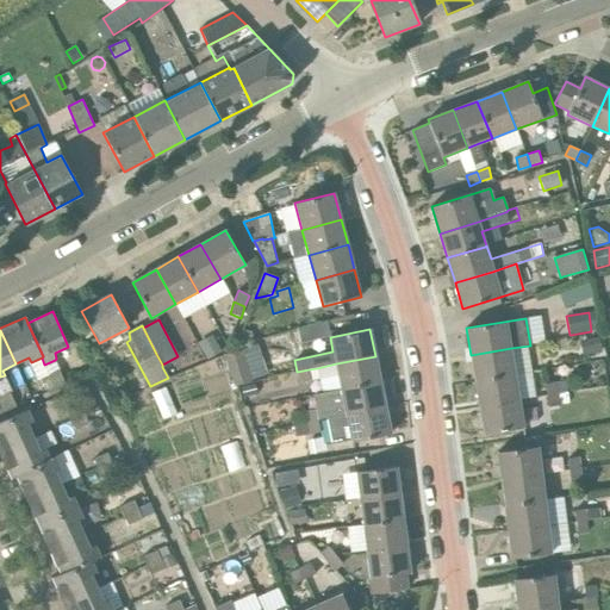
[(198,342),(207,360),(222,352),(212,334),(198,342)]
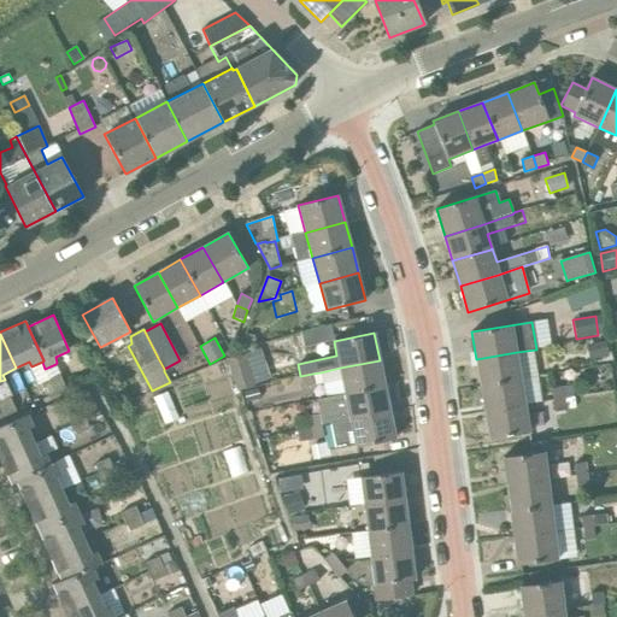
[(606,340),(586,345),(589,360),(610,356),(606,340)]
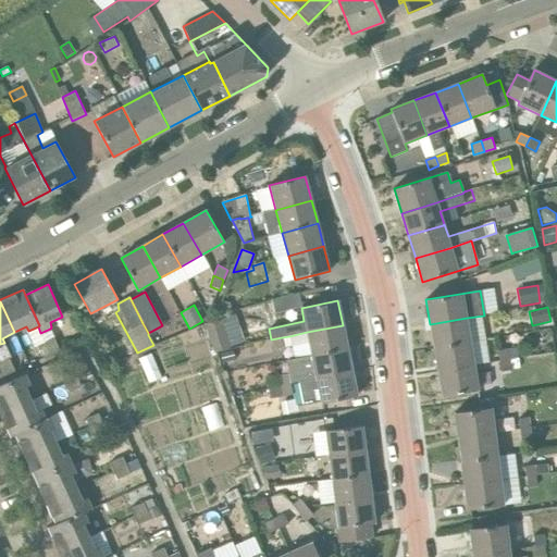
[(430,324),(434,348),(470,342),(467,318),(430,324)]
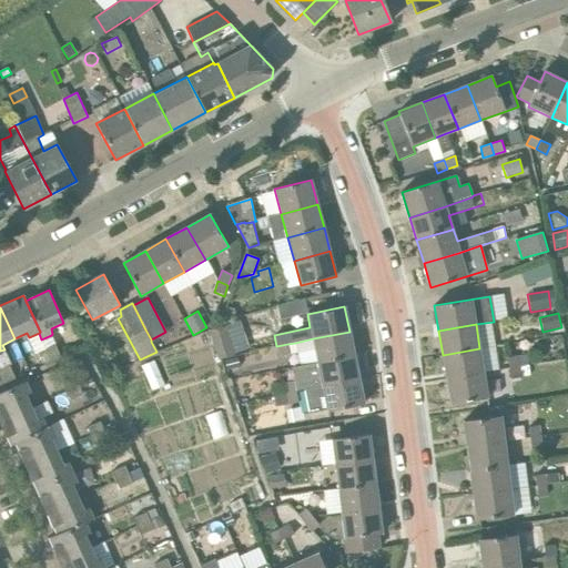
[(234,354),(224,325),(209,330),(219,359),(234,354)]
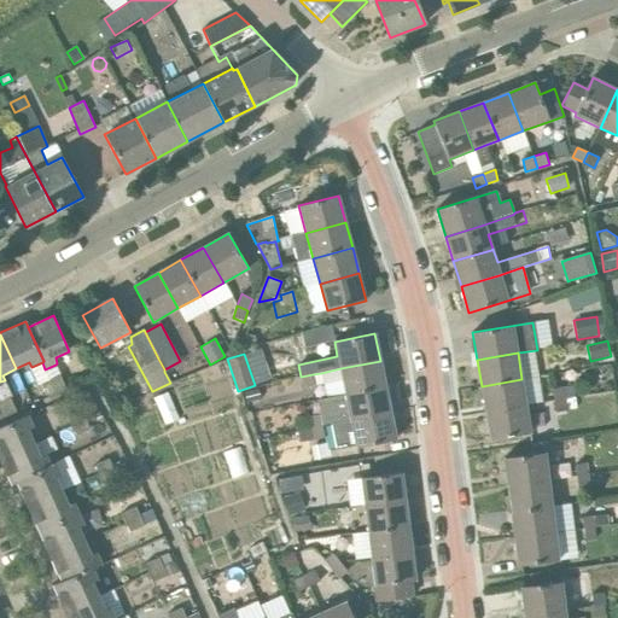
[(340,368),(321,373),(324,384),(326,397),(385,386),(380,361),(340,368)]
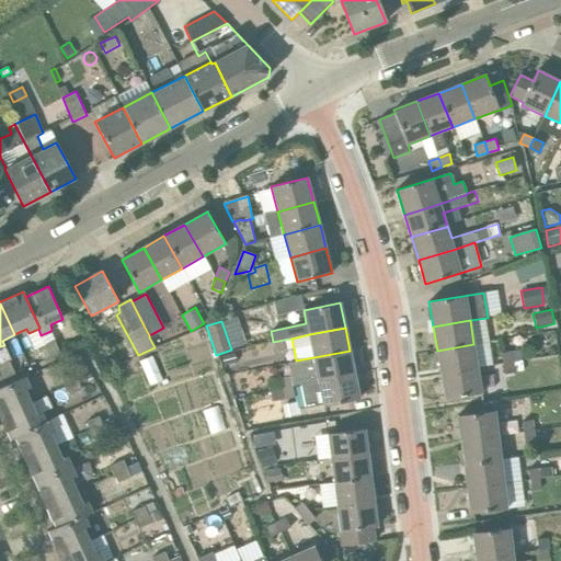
[(286,351),(284,340),(273,342),(275,352),(286,351)]
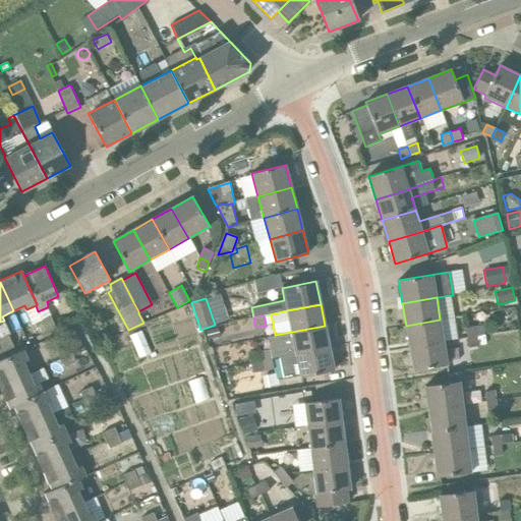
[(48,332),(55,329),(51,316),(43,321),(48,332)]
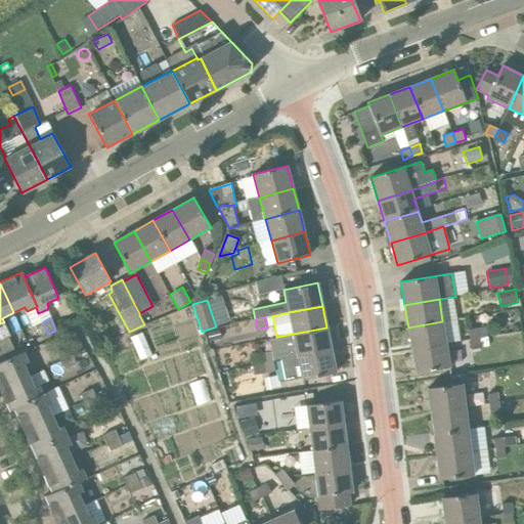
[(411,350),(446,344),(442,321),(408,328),(411,350)]
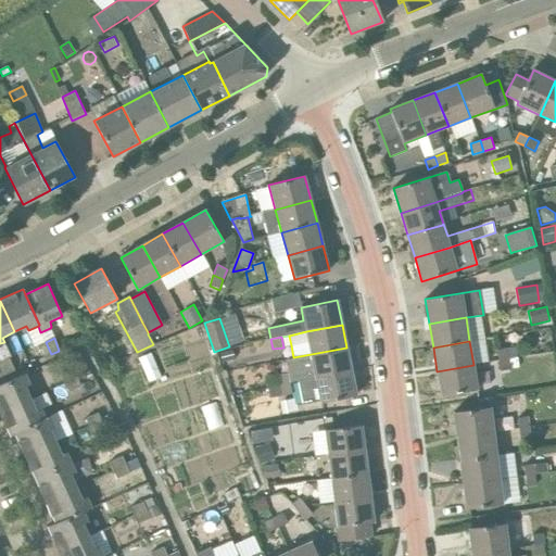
[(51,354),(46,342),(37,345),(42,358),(51,354)]
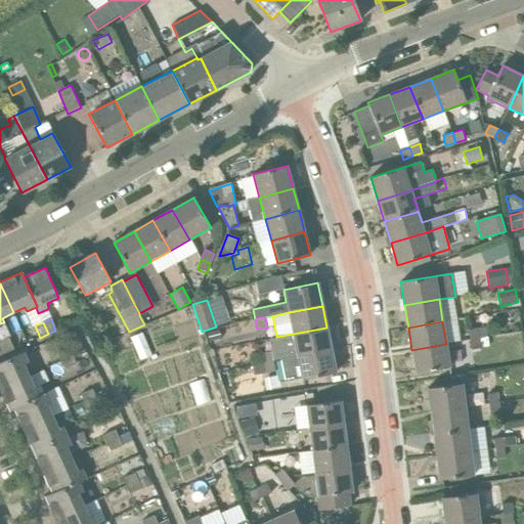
[(470,340),(479,339),(487,338),(485,326),(469,330),(470,340)]
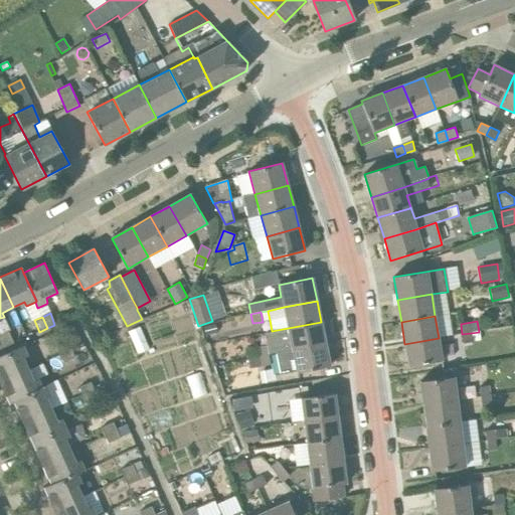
[(321,322),(272,331),(276,353),(292,350),(325,344),(321,322)]
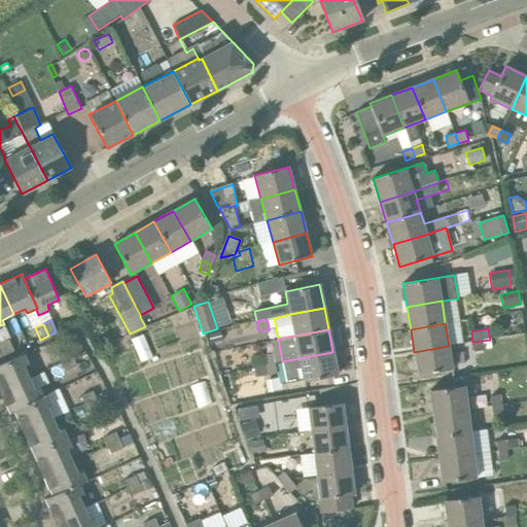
[(220,331),(209,335),(211,344),(222,342),(220,331)]
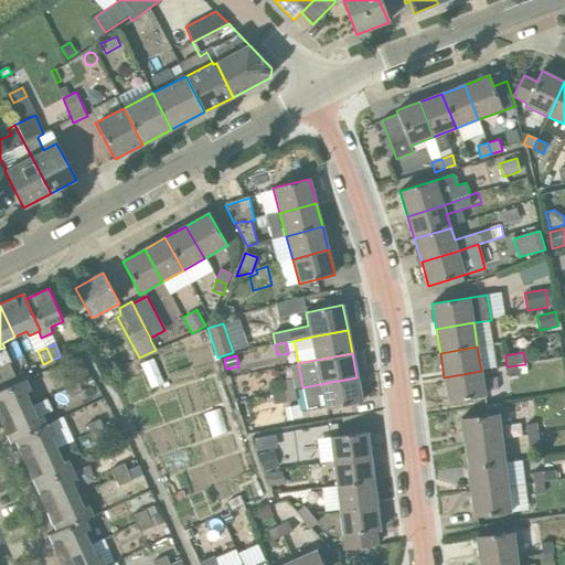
[(1,368),(6,381),(14,376),(10,364),(1,368)]
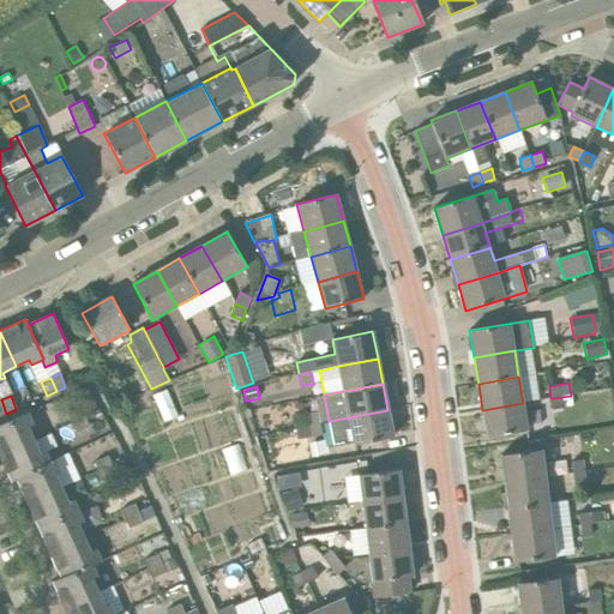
[(561,397),(551,398),(552,410),(563,409),(561,397)]
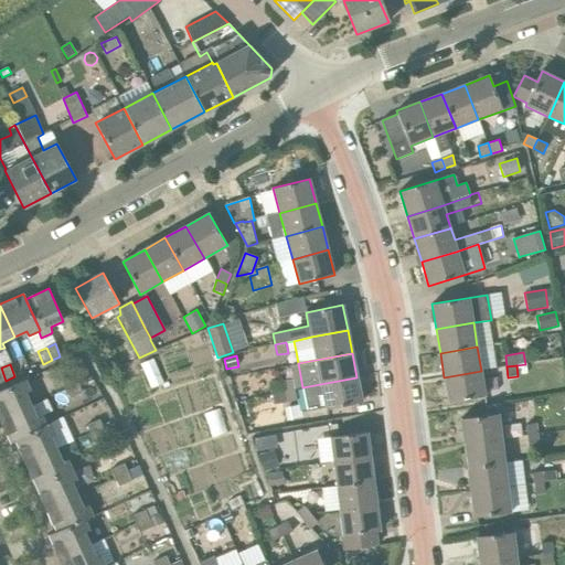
[(448,402),(484,396),(481,371),(444,377),(448,402)]
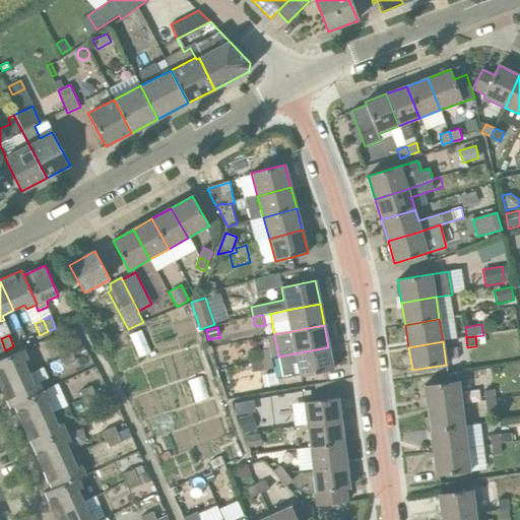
[(57,350),(60,359),(72,353),(68,345),(57,350)]
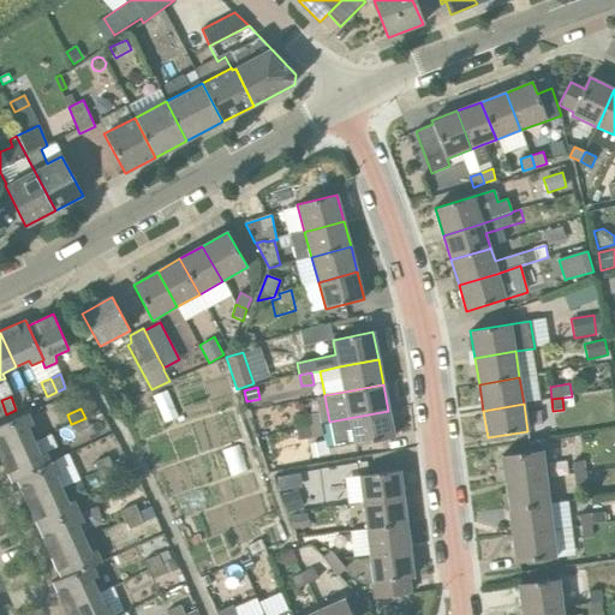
[(353,443),(354,446),(394,437),(388,411),(348,418),(329,422),(334,447),(353,443)]
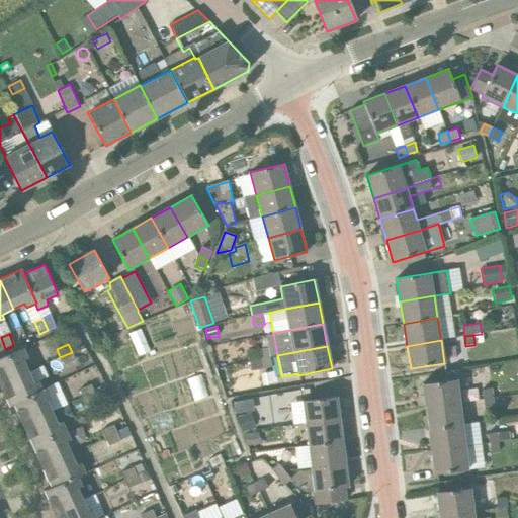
[(261,359),(270,356),(271,356),(269,347),(268,347),(259,349),(261,359)]
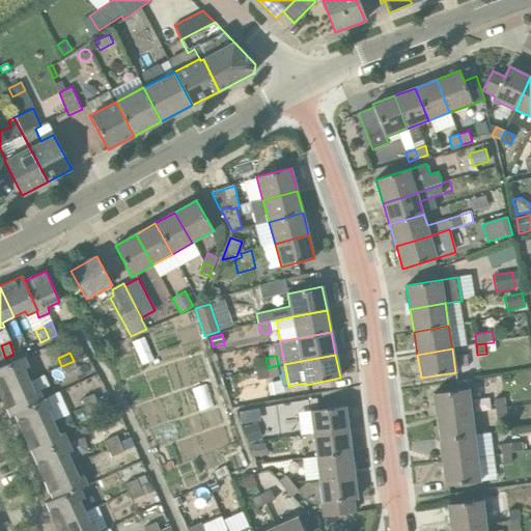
[(0,394),(30,381),(25,370),(29,368),(25,357),(8,364),(0,367),(0,394)]
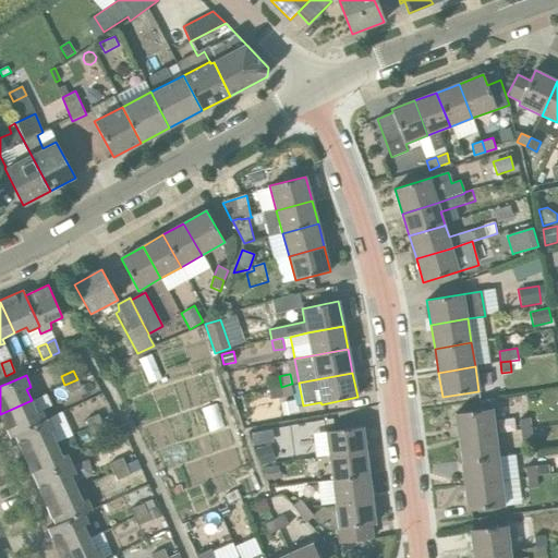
[(77,379),(64,385),(69,393),(81,388),(77,379)]
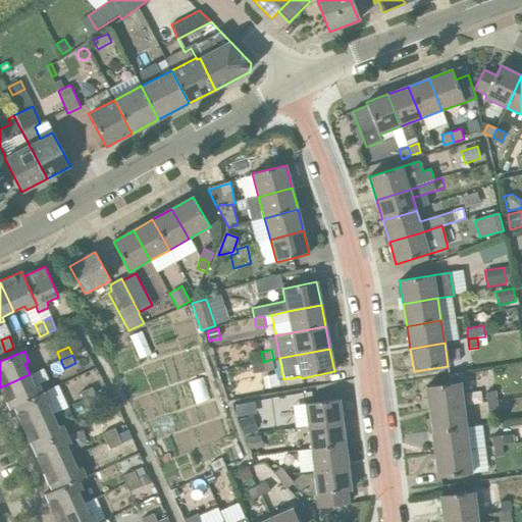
[(272,359),(263,362),(252,364),(254,374),(274,370),(272,359)]
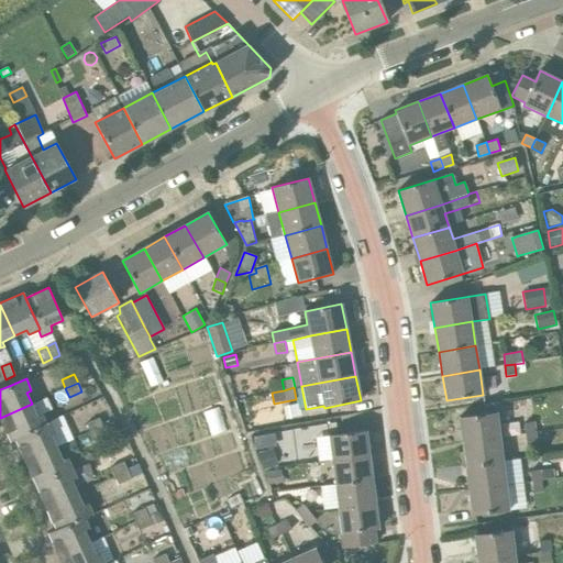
[(14,440),(47,424),(46,422),(43,415),(37,416),(32,404),(0,418),(0,420),(10,442),(14,440)]
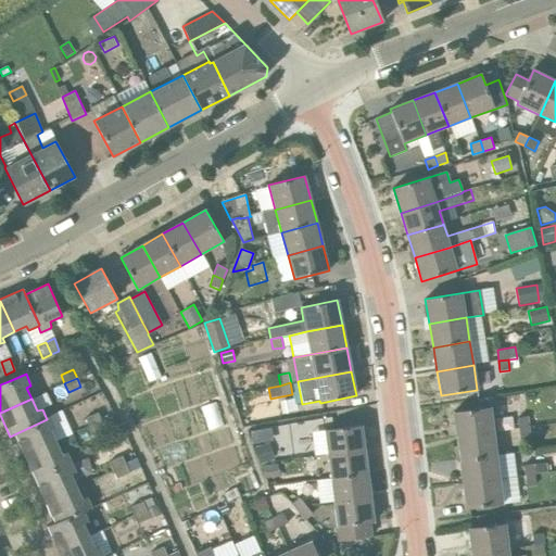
[(457,437),(494,432),(491,407),(454,412),(457,437)]
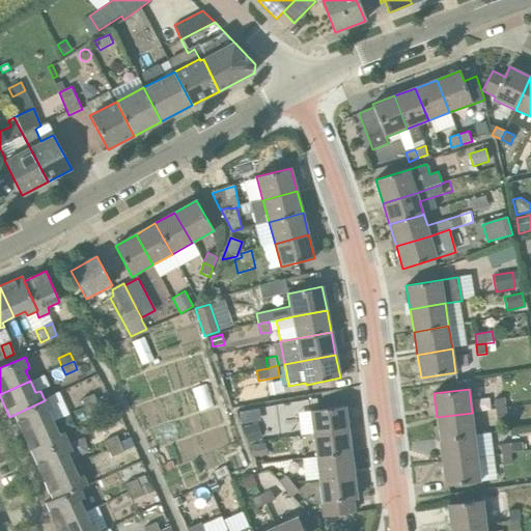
[(81,399),(85,408),(96,402),(93,394),(81,399)]
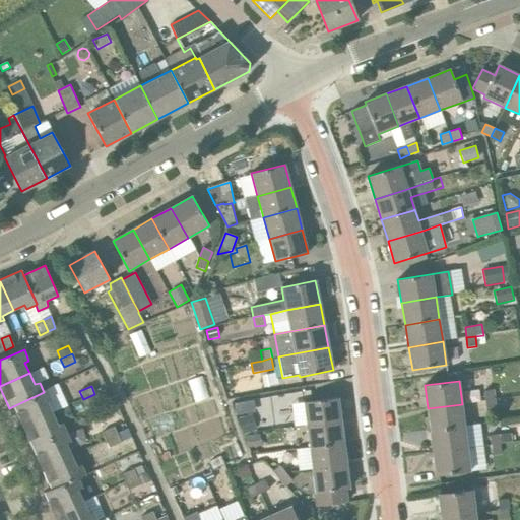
[(43,390),(44,392),(13,406),(22,427),(53,413),(48,401),(52,399),(48,388),(43,390)]
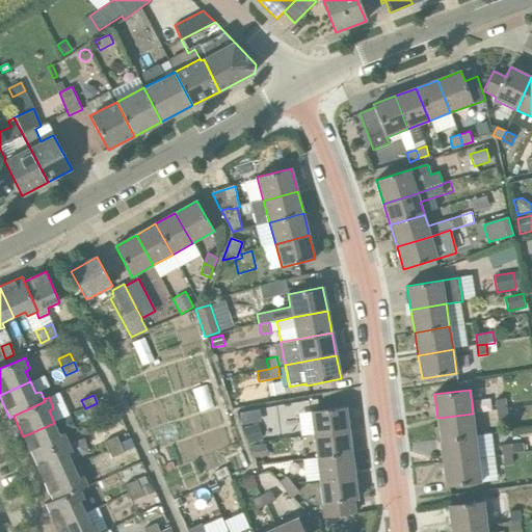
[(496,410),(506,409),(505,399),(495,400),(496,410)]
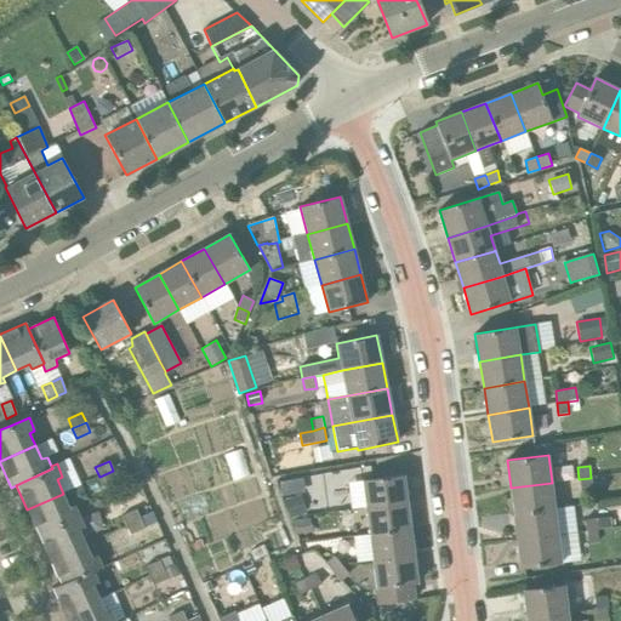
[(113,471),(100,477),(103,486),(118,480),(113,471)]
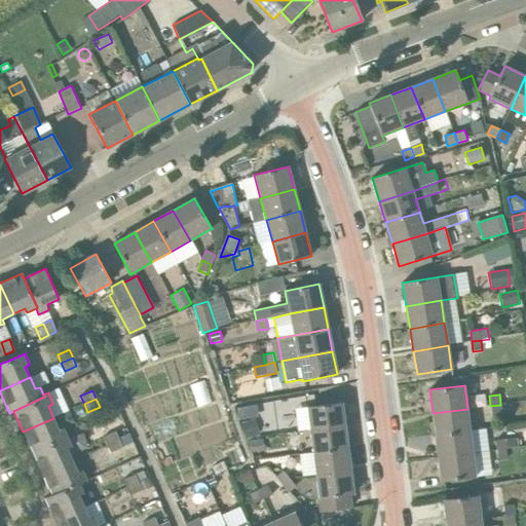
[(310,430),(345,425),(342,403),(307,407),(310,430)]
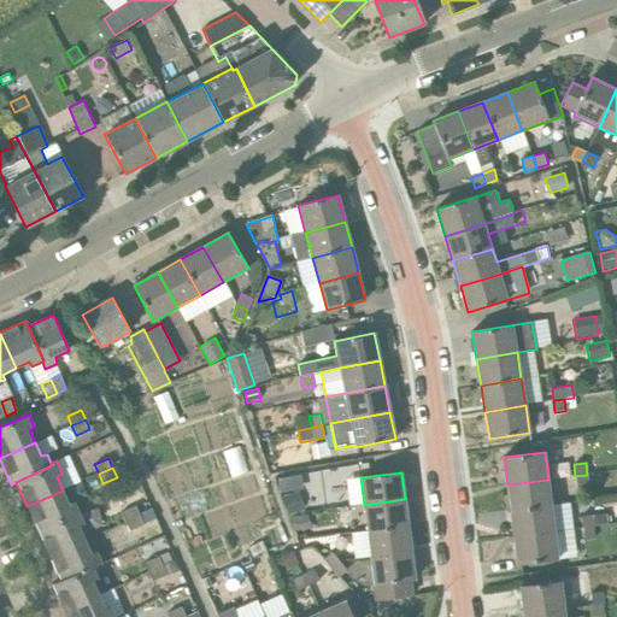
[(587,475),(575,476),(577,488),(589,487),(587,475)]
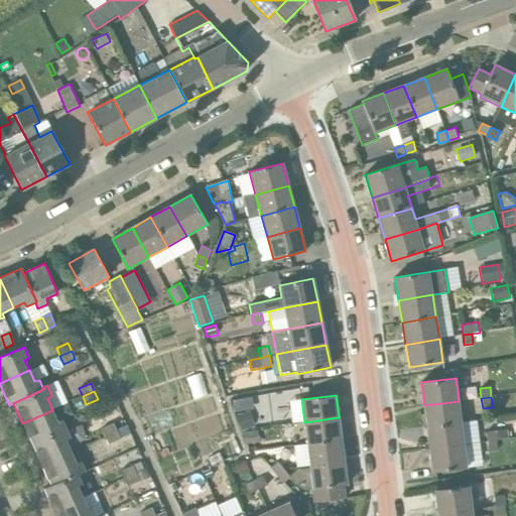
[(424,405),(426,427),(462,423),(459,401),(424,405)]
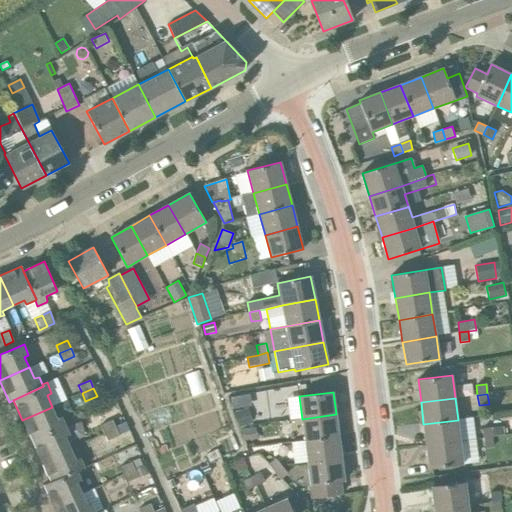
[(32,441),(66,425),(62,416),(57,417),(52,407),(22,420),(32,441)]
